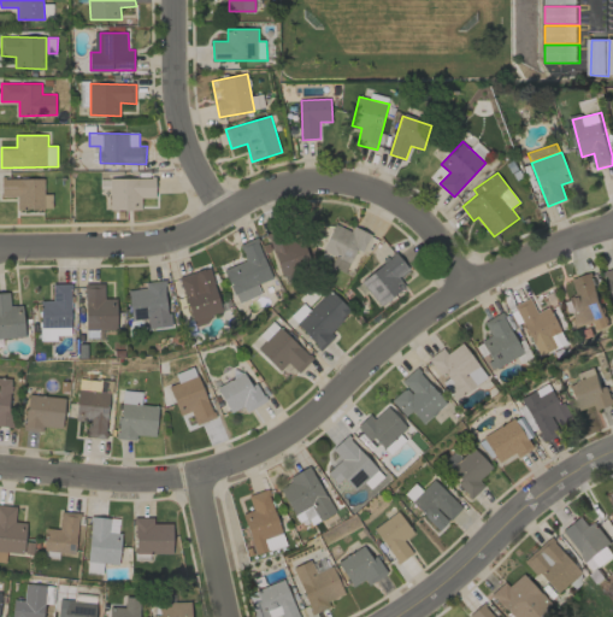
[(46,178),(4,178),(3,197),(19,197),(19,207),(54,209),(54,194),(46,194),(46,178)]
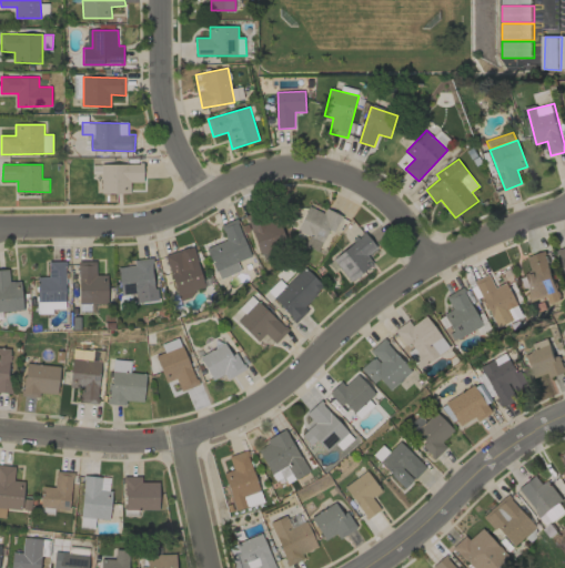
[(144,182),(144,164),(102,164),(102,194),(132,193),(132,182),(144,182)]
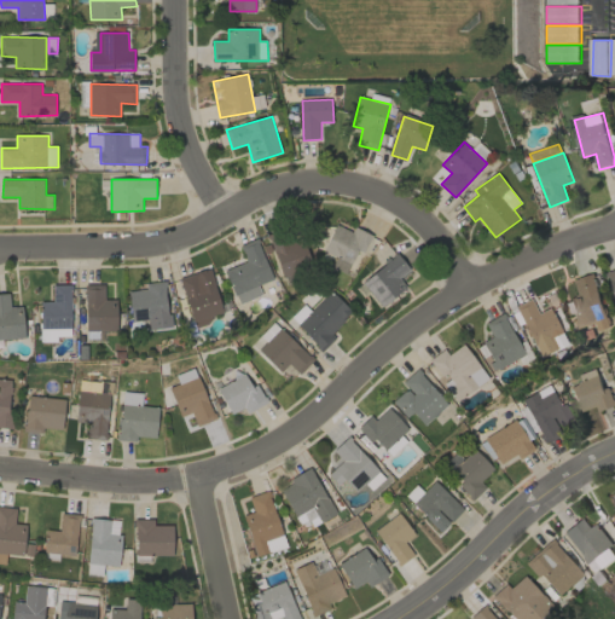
[(349,273),(359,250),(366,253),(373,235),(355,227),(354,231),(336,224),(325,252),(338,256),(334,267),(349,273)]
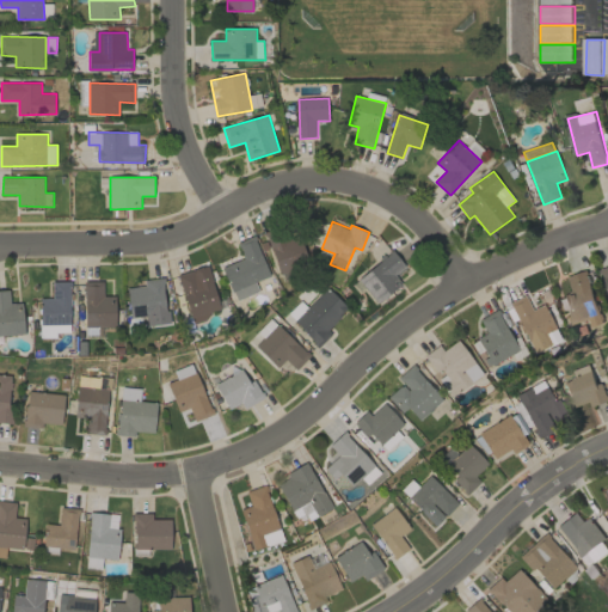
[(269,240),(282,273),(311,261),(296,230),(269,240)]
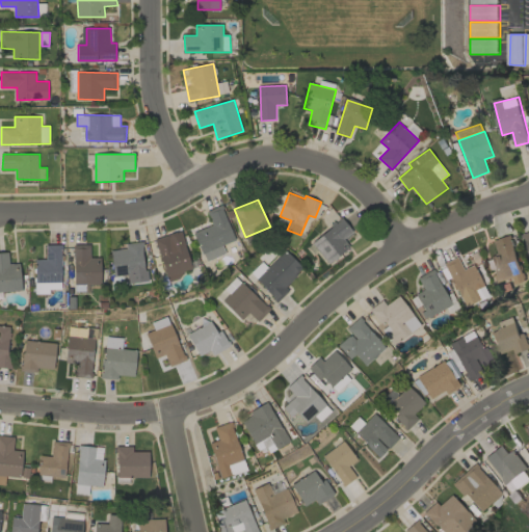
[(237,240),(222,205),(208,211),(213,224),(194,232),(207,262),(227,254),(223,245),(237,240)]
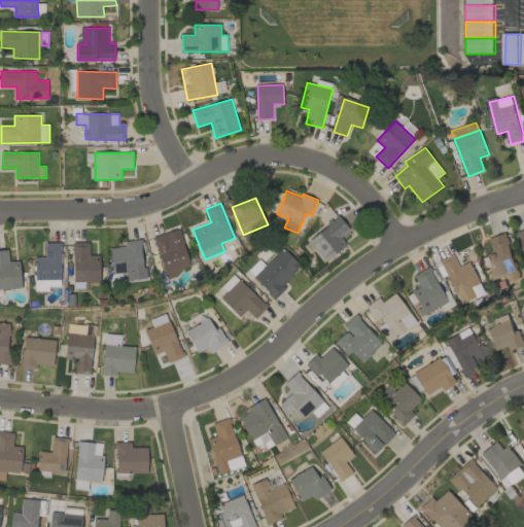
[(325,261),(348,245),(344,238),(352,232),(341,216),(309,240),(325,261)]
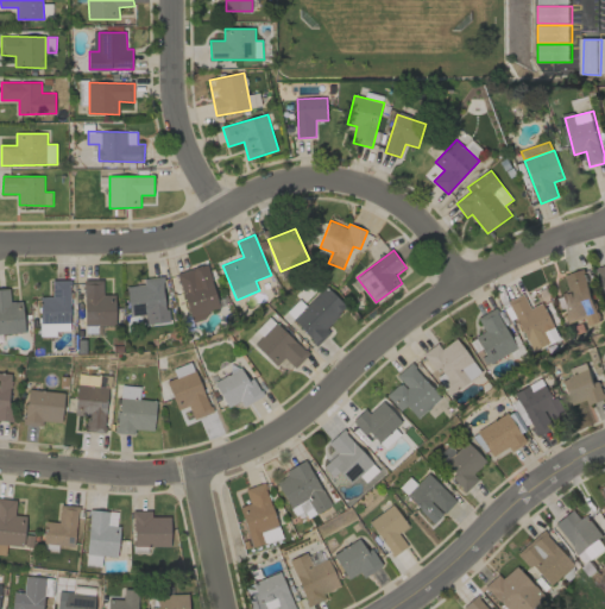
[(178,274),(193,319),(222,309),(208,264),(178,274)]
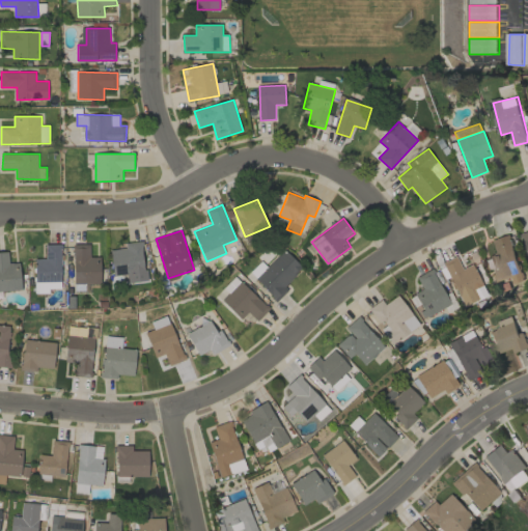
[(496,242),(500,253),(491,256),(499,281),(525,271),(512,235),(496,242)]
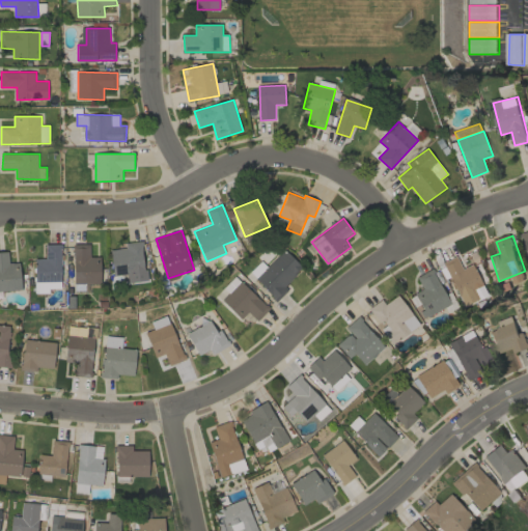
[(114,275),(145,273),(143,242),(127,243),(127,249),(112,250),(114,275)]
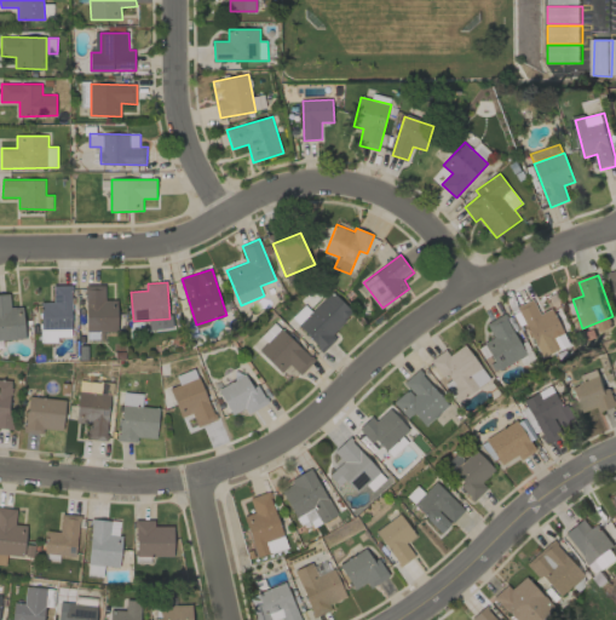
[(119,299),(107,300),(107,285),(87,285),(87,332),(119,332),(119,299)]
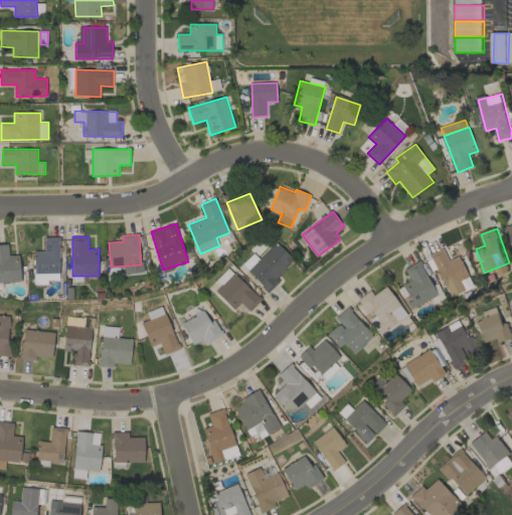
[(35,285),(49,285),(49,280),(60,280),(60,237),(45,237),(45,251),(35,251),(35,285)]
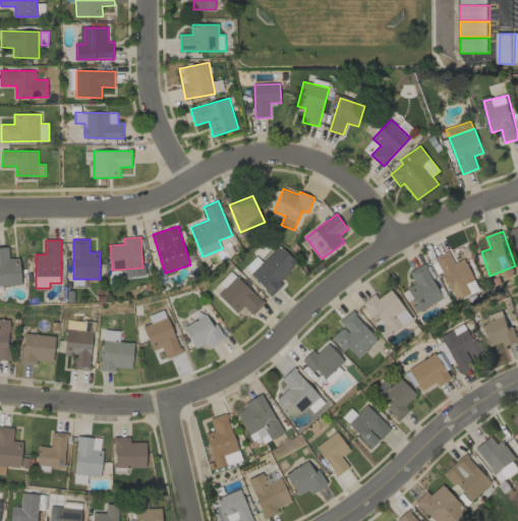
[(264,263),(257,256),(246,268),(273,295),(284,285),(280,281),(298,264),(281,245),(264,263)]
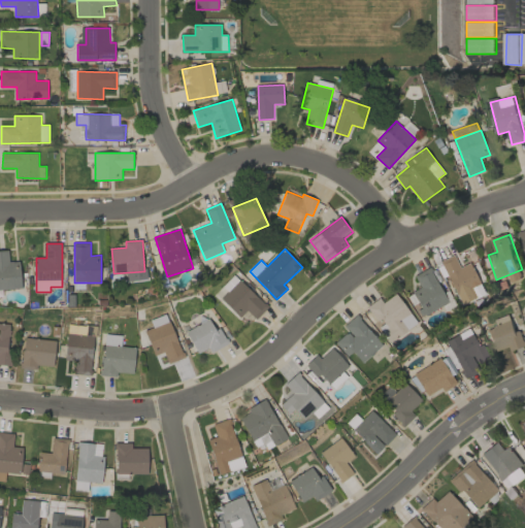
[(0,289),(22,289),(21,261),(10,262),(9,251),(0,251),(0,289)]
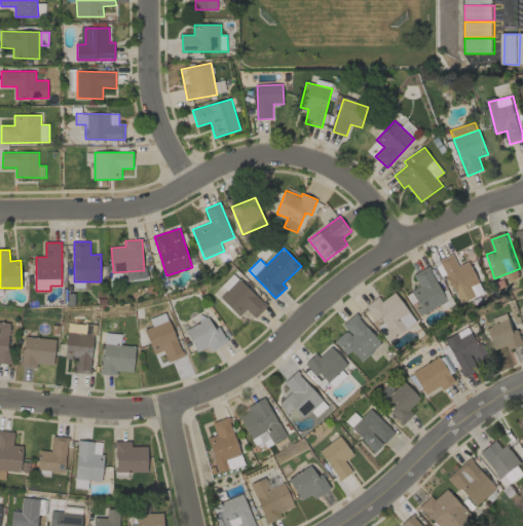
[(460,303),(484,293),(470,261),(459,266),(453,254),(441,260),(460,303)]
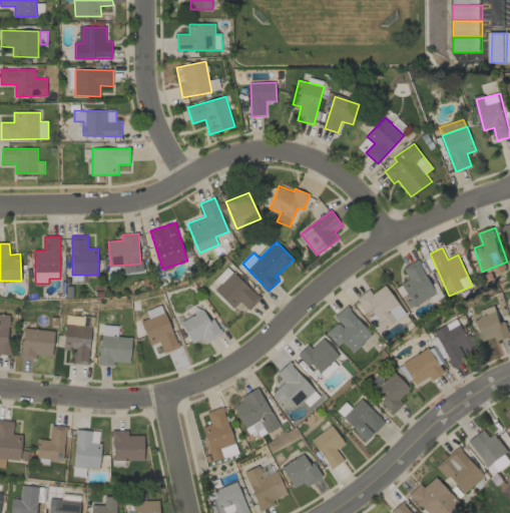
[(404,267),(410,280),(403,283),(412,306),(435,296),(420,260),(404,267)]
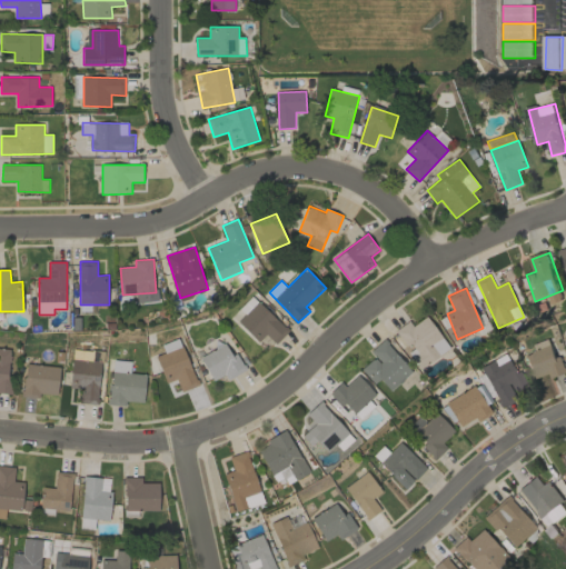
[(554,300),(555,305),(565,301),(565,290),(537,301),(538,306),(554,300)]
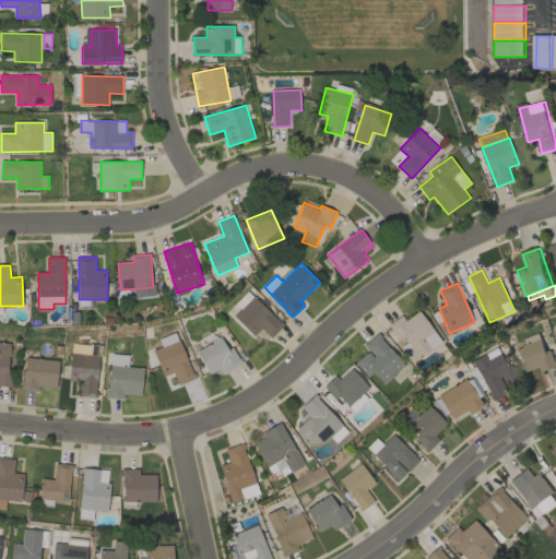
[(255,336),(263,329),(272,339),(284,326),(250,290),(237,304),(243,309),(235,316),(255,336)]
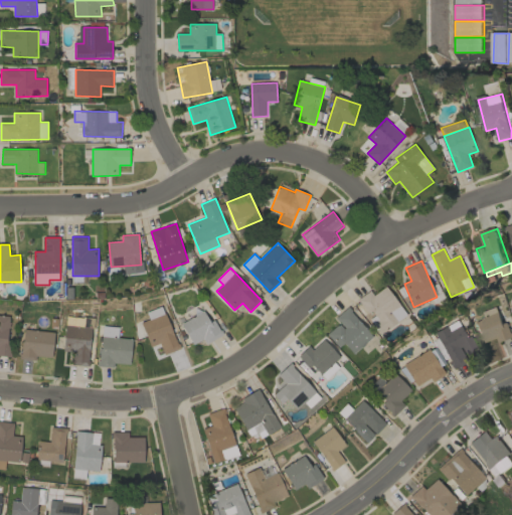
[(360,299),(372,318),(371,319),(381,334),(407,317),(388,287),(374,295),(372,291),(360,299)]
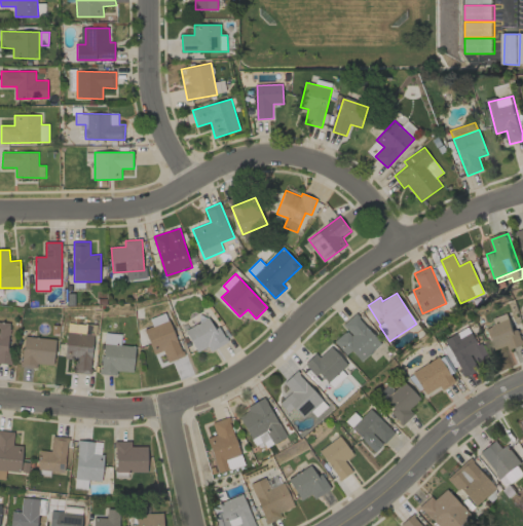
[(343,325),(348,330),(335,341),(347,355),(352,350),(362,361),(382,344),(358,313),(343,325)]
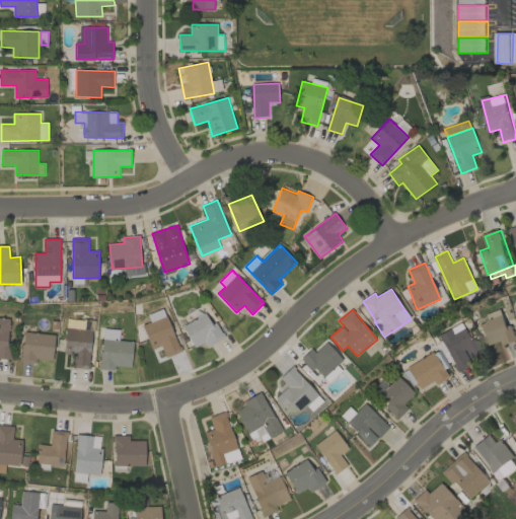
[(489,347),(504,342),(505,346),(515,342),(515,325),(509,327),(504,310),(489,314),(491,320),(482,323),(489,347)]
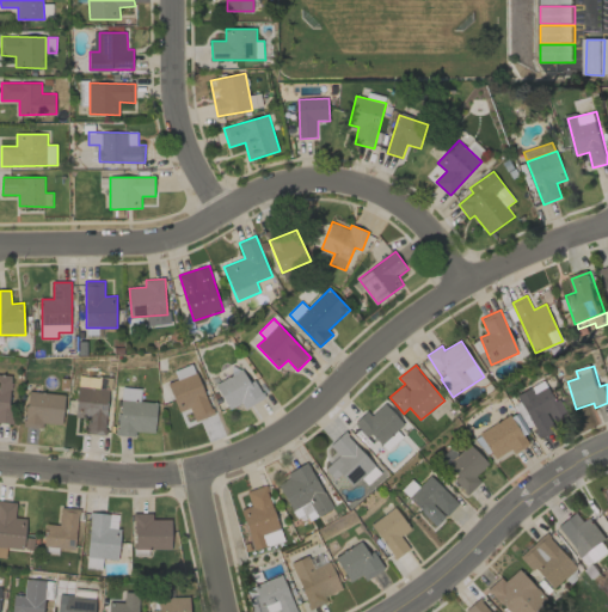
[(216,383),(229,410),(243,403),(245,409),(265,399),(257,379),(251,383),(244,371),(216,383)]
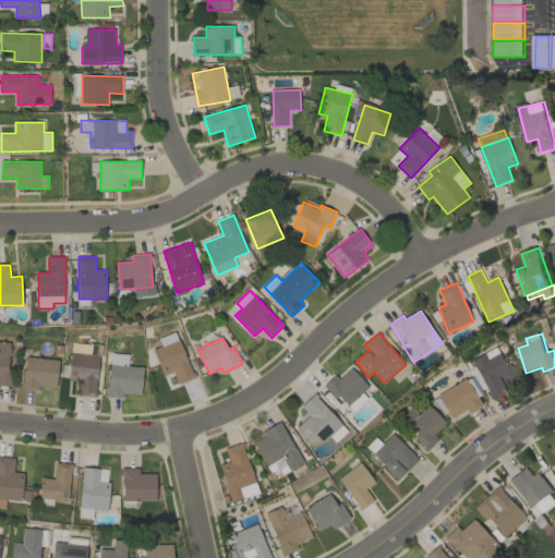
[(154,350),(164,376),(175,372),(179,384),(195,378),(181,339),(154,350)]
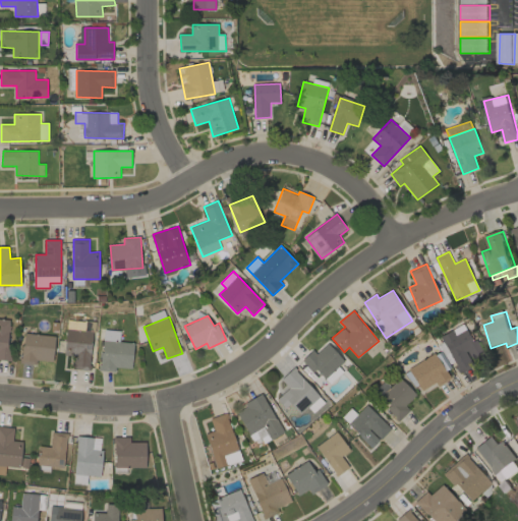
[(0,359),(10,360),(11,321),(0,320),(0,359)]
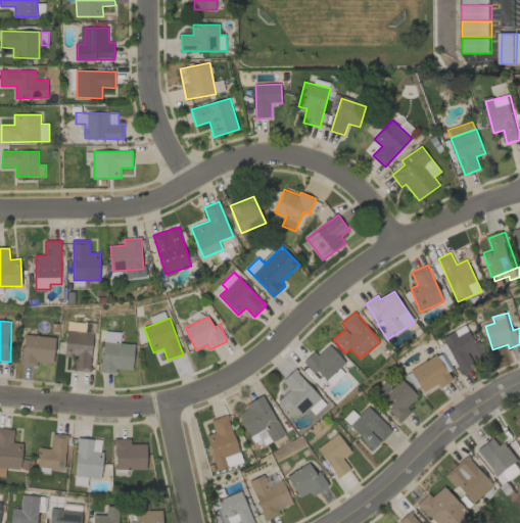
[(74,370),(91,372),(96,323),(83,321),(81,331),(68,330),(65,357),(76,358),(74,370)]
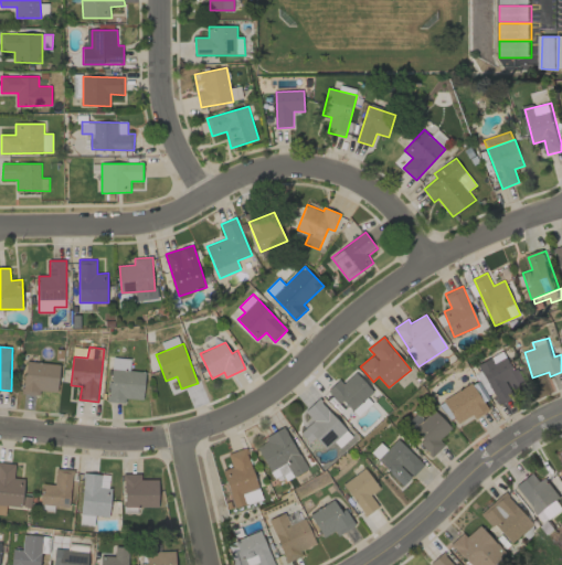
[(479,364),(498,401),(525,386),(506,351),(479,364)]
